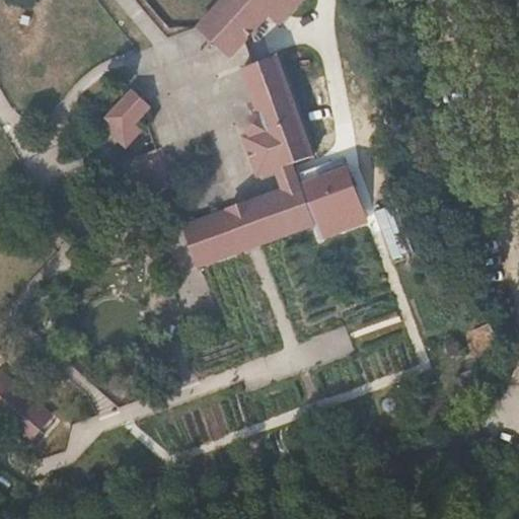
[(222,0),(199,27),(231,56),(244,42),(269,14),(280,23),(298,0),(222,0)]
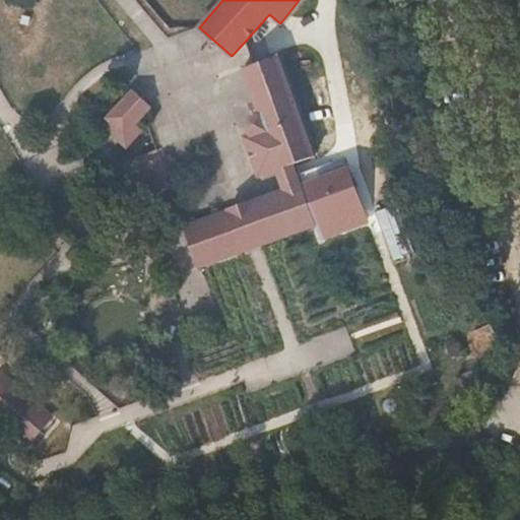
[(289,166),(293,165),(314,156),(277,56),(253,65),(243,68),(260,115),(252,118),(250,121),(249,124),(248,126),(249,129),(251,135),(245,137),(259,177),(277,170),(284,168),(289,166)]
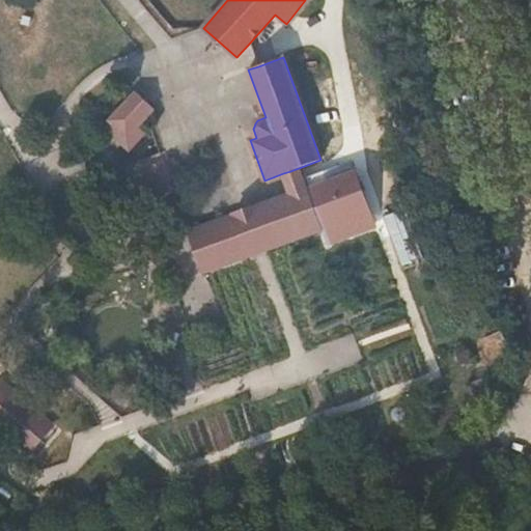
[(128,139),(144,120),(155,110),(136,91),(109,121),(116,128),(120,132),(128,139)]
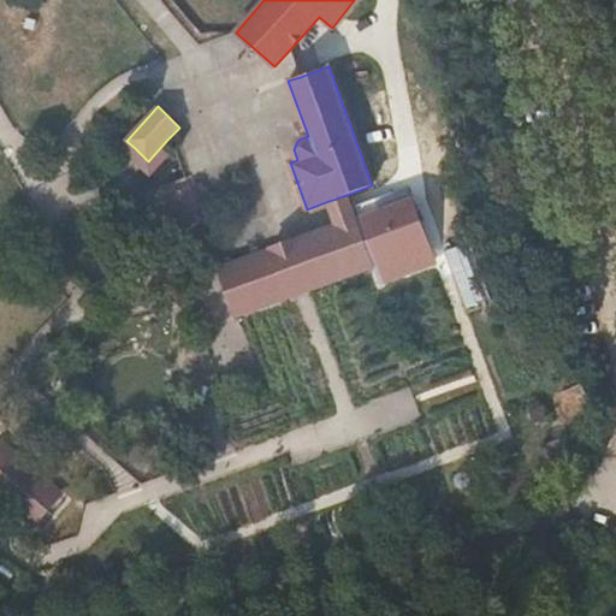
[(175,147),(167,140),(148,161),(140,153),(135,148),(126,141),(119,147),(130,157),(141,167),(148,173),(149,175),(175,147)]
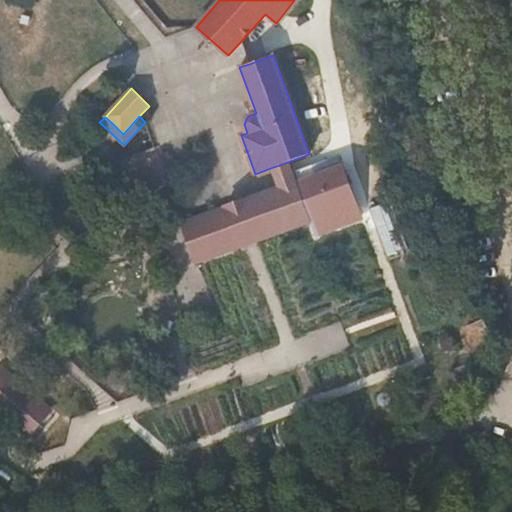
[(140,163),(144,173),(154,169),(160,185),(177,179),(167,153),(140,163)]
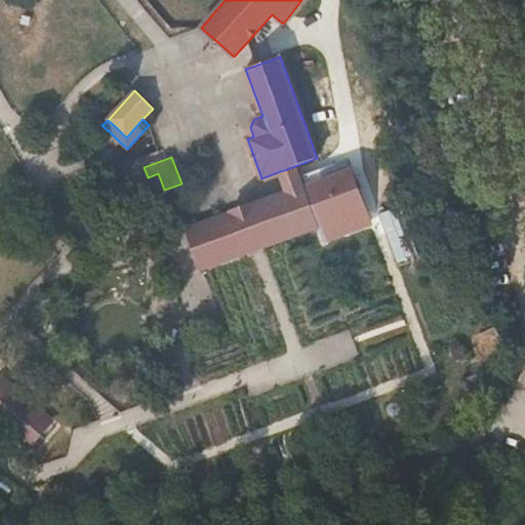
[(287,192),(303,186),(295,166),(292,167),(287,169),(280,171),(287,192)]
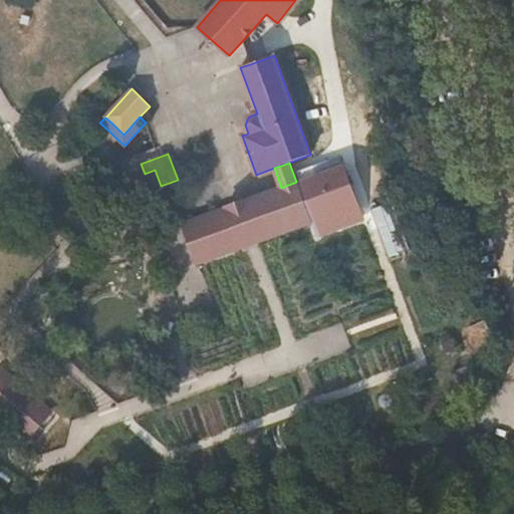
[(155,170),(145,174),(137,177),(143,193),(161,186),(155,170)]
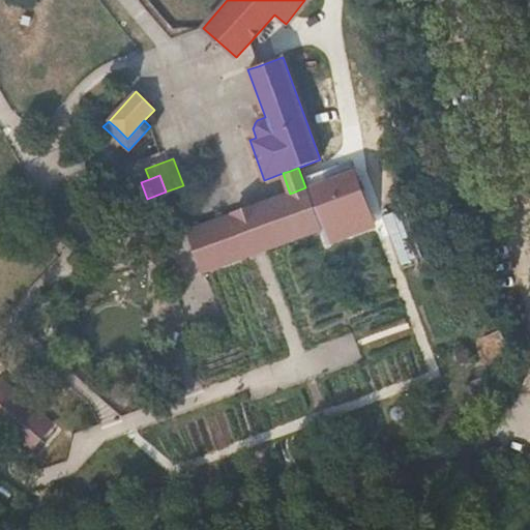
[(246,209),(188,231),(204,272),(254,254),(261,252),(267,249),(321,230),(305,187),(290,194),(289,194),(290,196),(256,208),(255,206),(252,207),(246,209)]
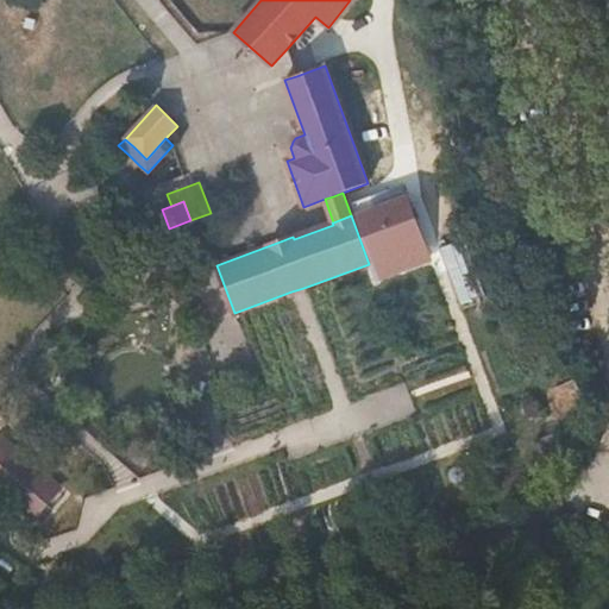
[(209,269),(217,265),(219,264),(208,233),(205,226),(198,227),(209,269)]
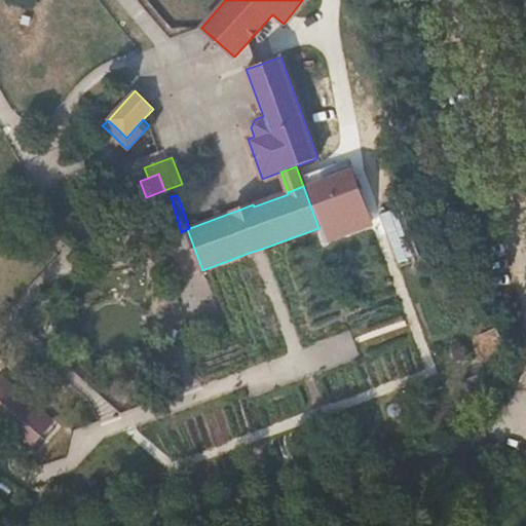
[(0,421),(27,444),(47,420),(4,383),(0,386),(0,421)]
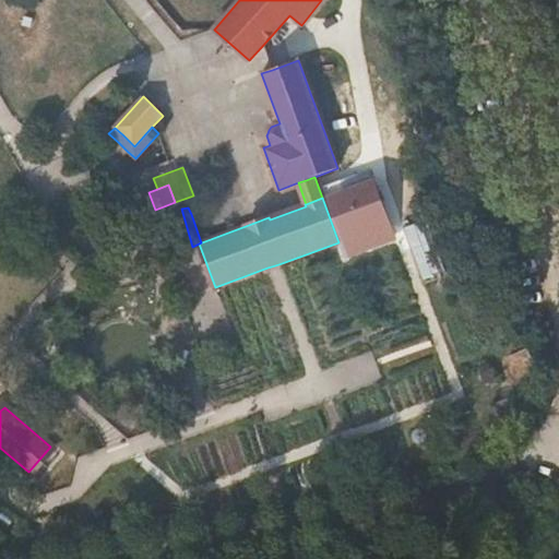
[(427,430),(417,432),(421,450),(431,448),(427,430)]
